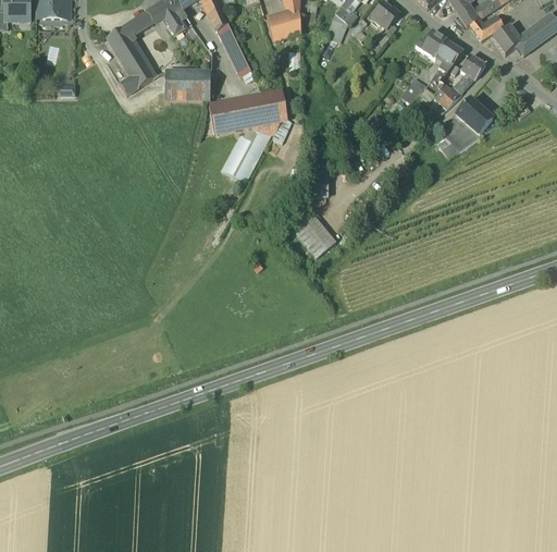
[(5,0),(5,1),(3,1),(3,10),(3,17),(8,17),(19,17),(19,14),(26,14),(26,5),(29,5),(29,0),(5,0)]
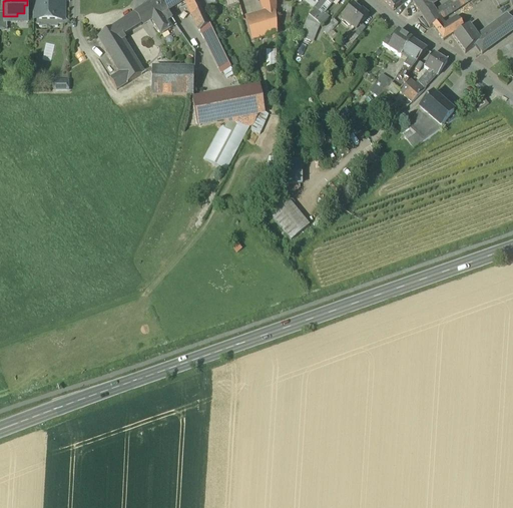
[(39,0),(39,9),(39,14),(57,14),(57,9),(57,0),(39,0)]
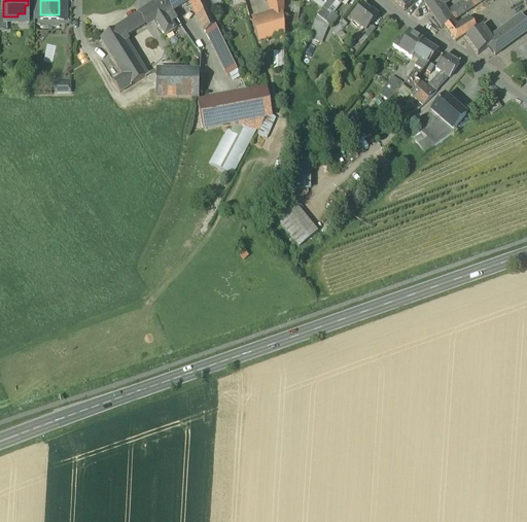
[(154,0),(138,10),(144,20),(153,14),(165,33),(175,27),(171,20),(176,15),(172,8),(166,0),(154,0)]
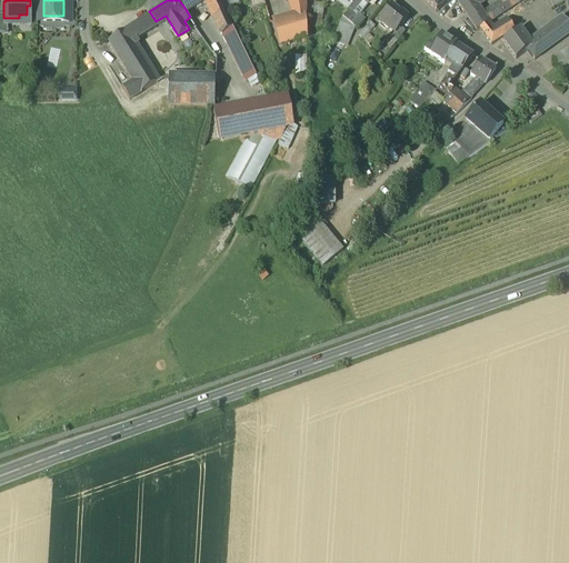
[(179,0),(186,9),(201,0),(207,0),(213,14),(223,9),(219,0),(179,0)]
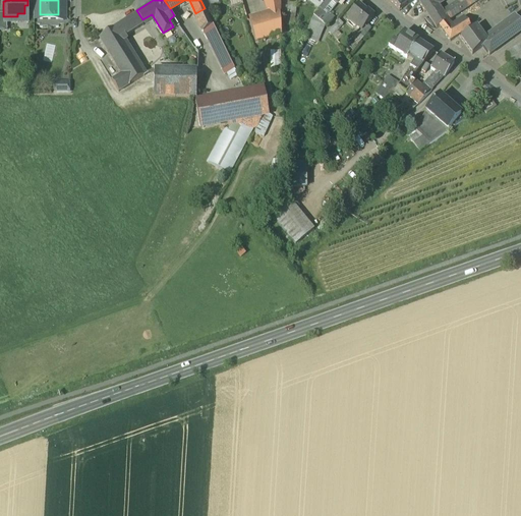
[(280,2),(280,0),(267,0),(271,12),(280,9),(280,2)]
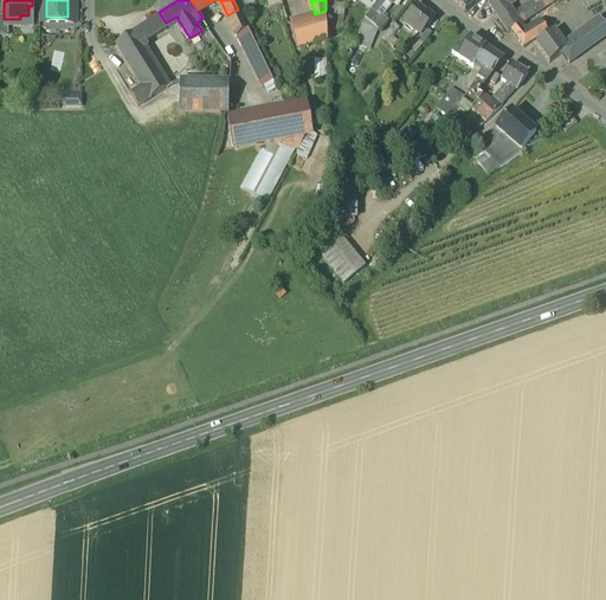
[(333,21),(341,23),(343,0),(335,0),(333,21)]
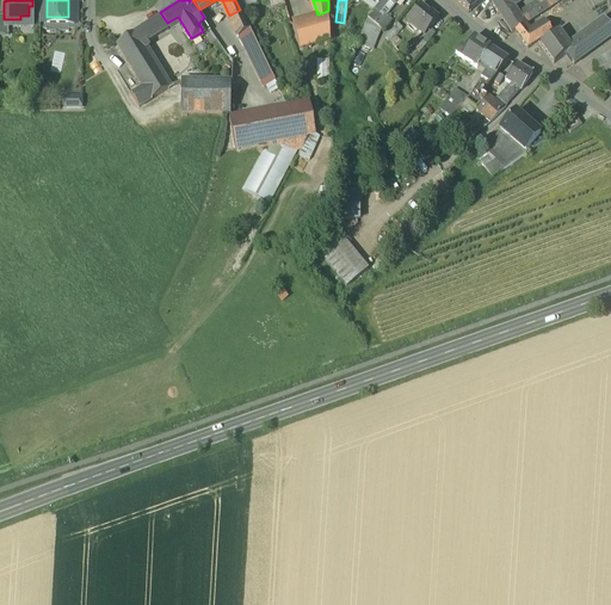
[(378,0),(374,6),(389,18),(392,14),(386,10),(394,0),(378,0)]
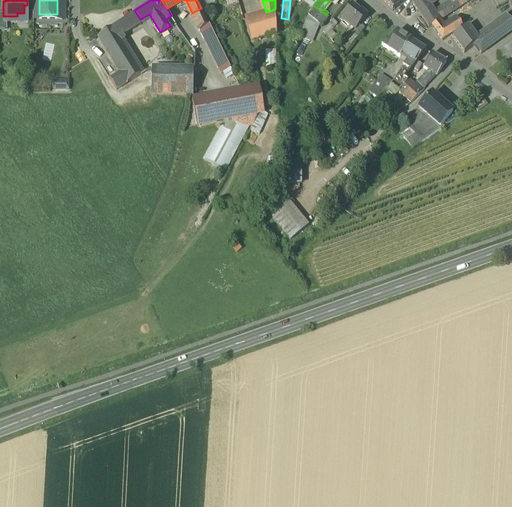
[(360,7),(352,0),(341,13),(355,25),(356,26),(361,19),(368,11),(361,5),(360,7)]
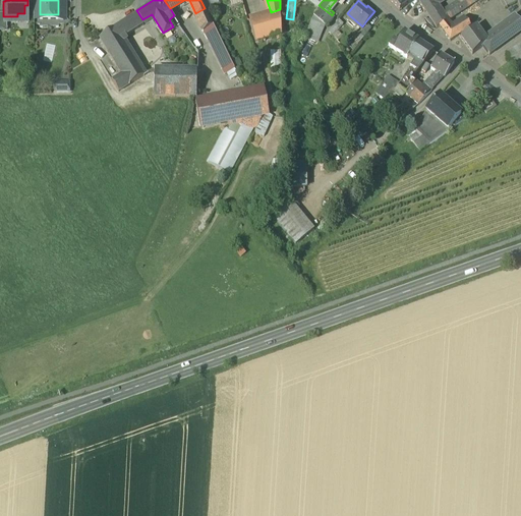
[(441,9),(436,0),(425,7),(437,24),(440,22),(446,18),(447,17),(441,9)]
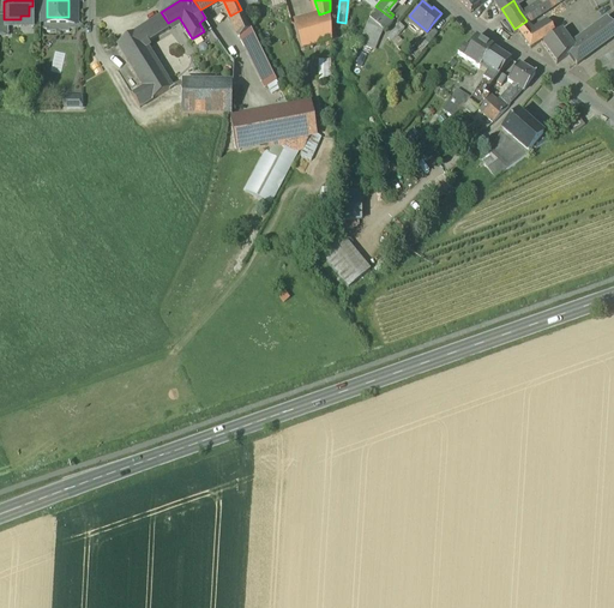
[(535,0),(519,11),(527,20),(558,0),(535,0)]
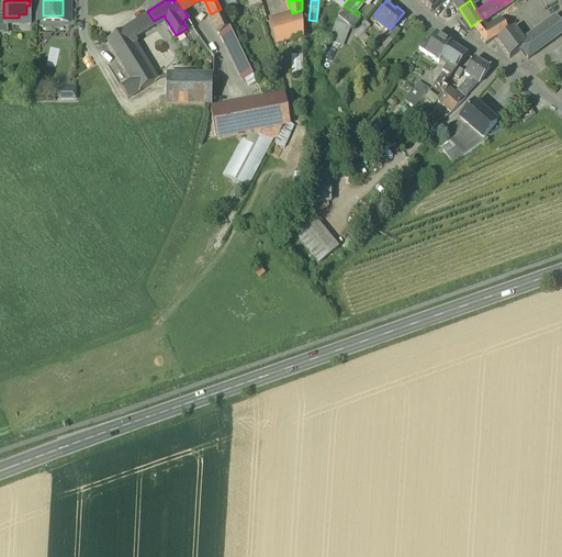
[(358,17),(344,6),(338,13),(345,19),(349,23),(352,25),(359,18),(358,17)]
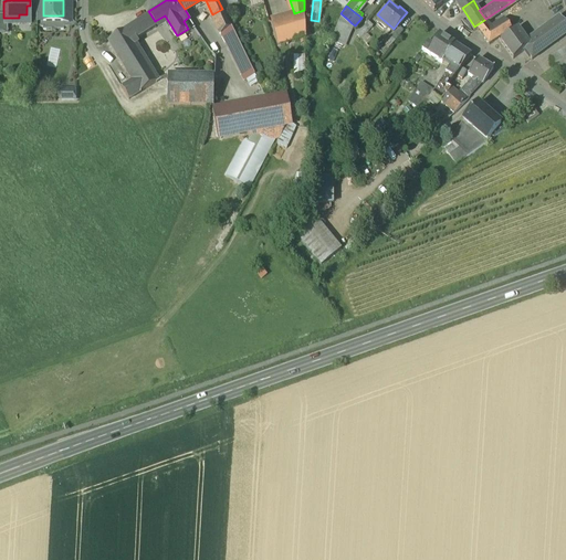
[(222,9),(212,14),(221,31),(230,24),(230,23),(222,9)]
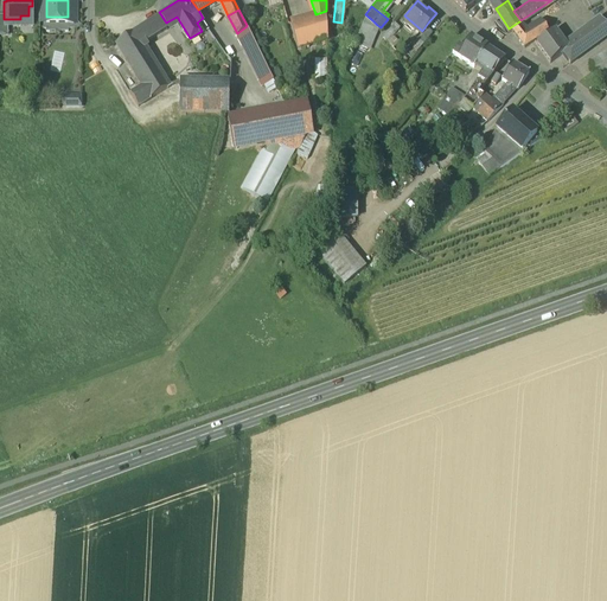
[(315,14),(291,20),(298,46),(299,45),(310,43),(327,37),(326,11),(315,14)]
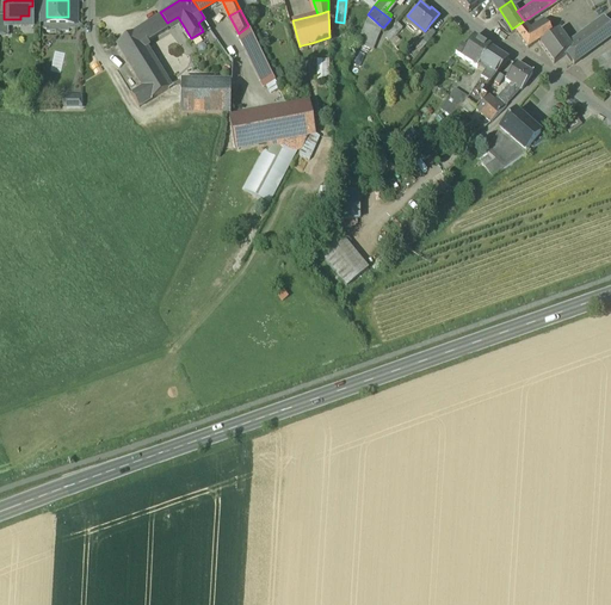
[(170,84),(144,44),(148,41),(147,38),(168,25),(167,23),(160,12),(116,41),(143,82),(131,91),(139,103),(170,84)]
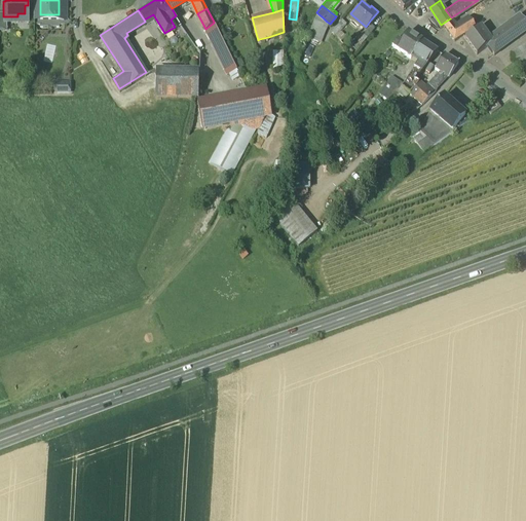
[(323,17),(316,12),(312,23),(320,26),(323,17)]
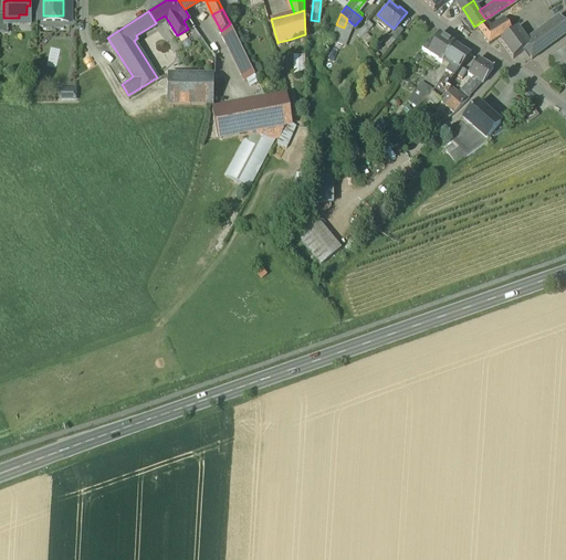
[(565,21),(562,14),(538,32),(537,37),(528,43),(525,45),(532,55),(565,30),(565,21)]
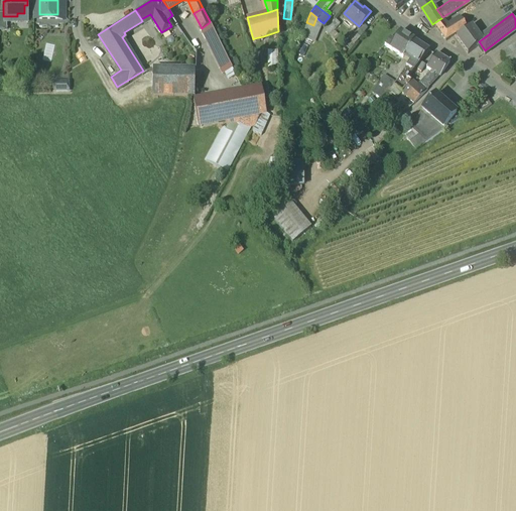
[(172,15),(167,19),(171,26),(177,22),(172,15)]
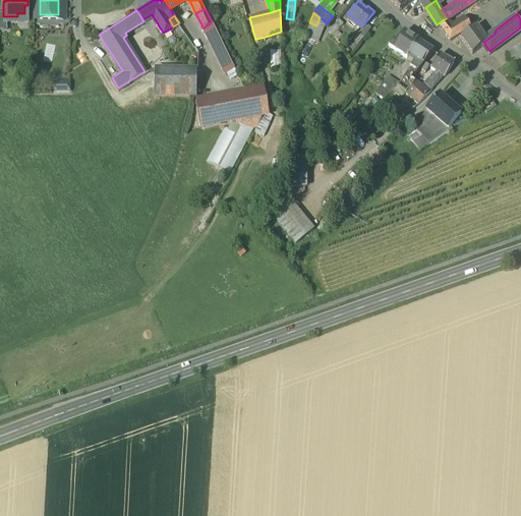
[(338,16),(329,26),(333,31),(342,20),(338,16)]
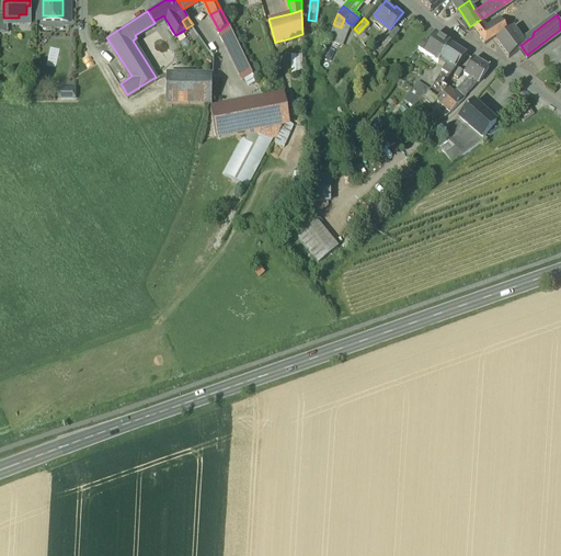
[(485,26),(478,31),(484,40),(493,33),(506,26),(501,18),(485,26)]
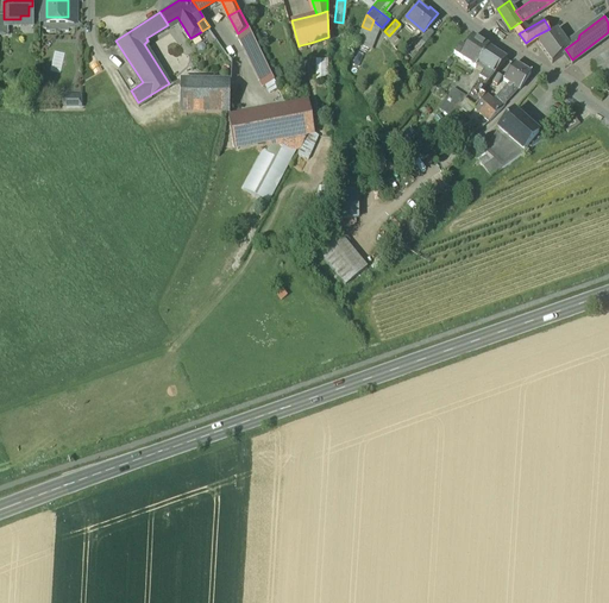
[(378,25),(374,20),(370,30),(374,31),(368,44),(371,45),(378,25)]
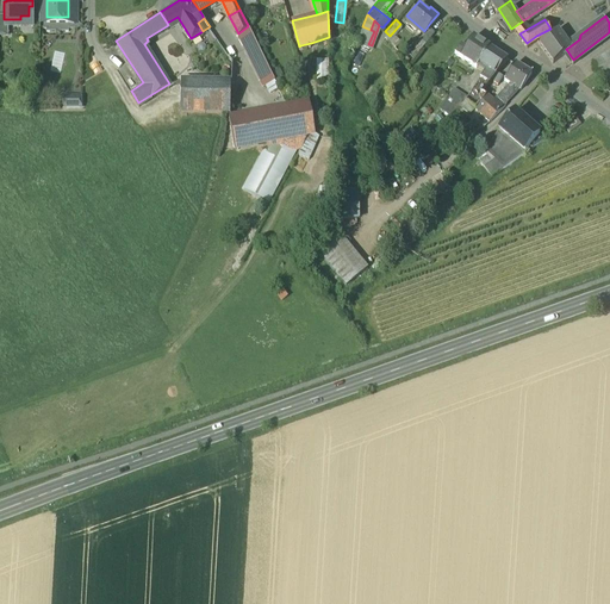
[(522,22),(515,26),(520,33),(528,29),(522,22)]
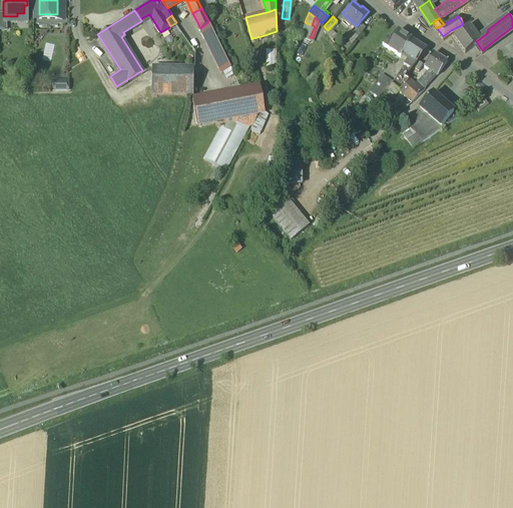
[(362,19),(357,26),(356,25),(353,28),(358,33),(366,24),(362,19)]
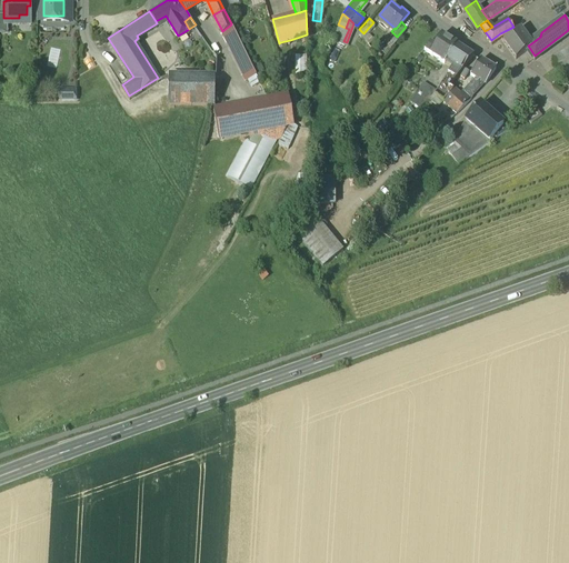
[(231,24),(222,31),(223,33),(225,33),(235,28),(232,23),(231,23),(231,24)]
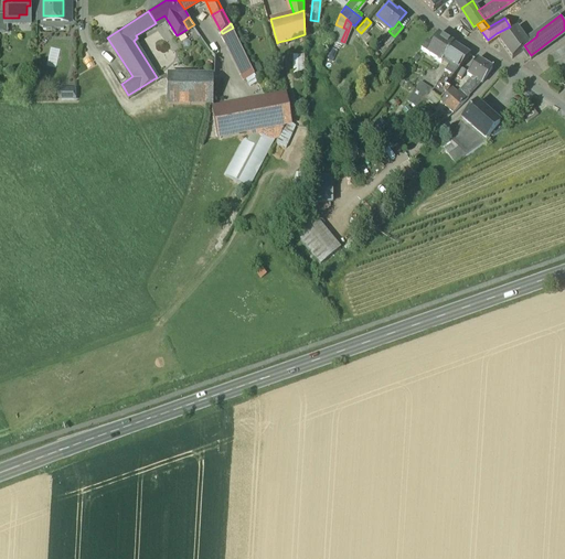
[(343,28),(336,24),(330,36),(341,41),(347,29),(343,28)]
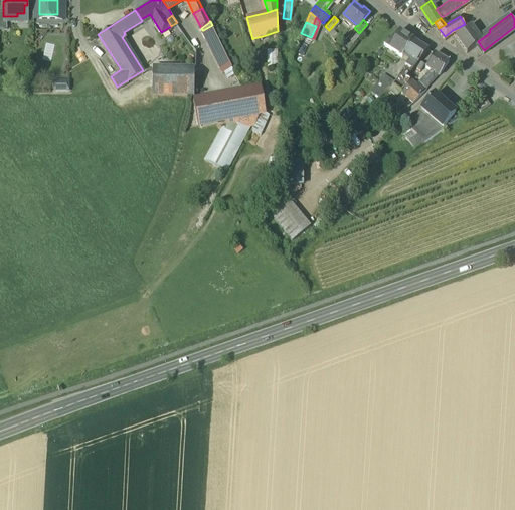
[(481,39),(469,23),(455,33),(467,49),(478,41),(481,39)]
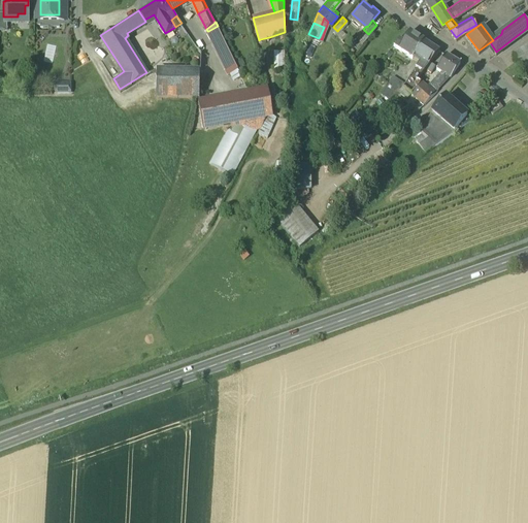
[(218,26),(208,31),(225,64),(234,60),(218,26)]
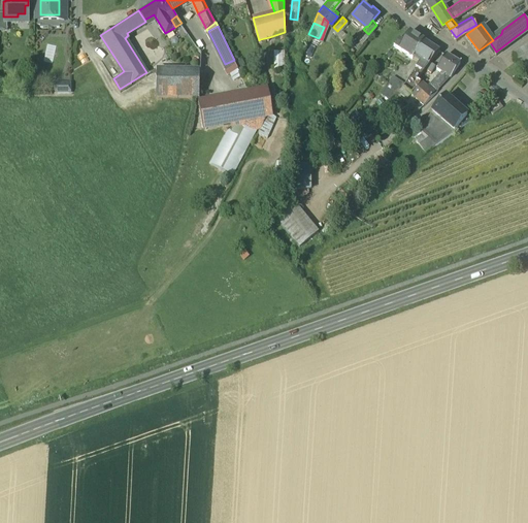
[(398,44),(398,45),(413,55),(415,52),(424,37),(409,28),(403,37),(398,44)]
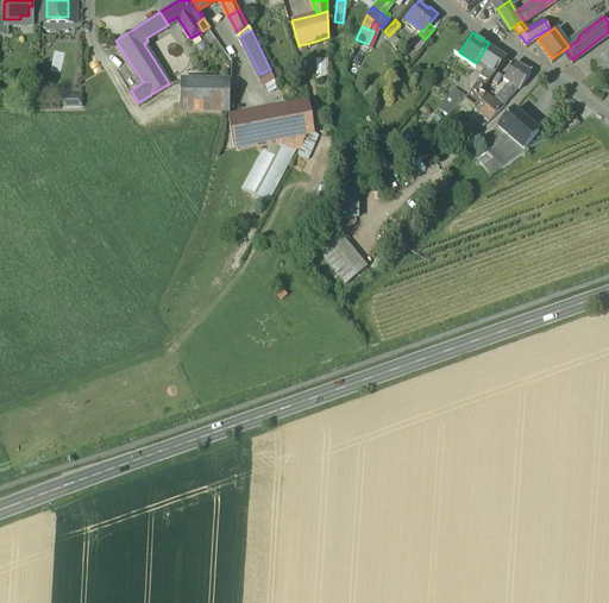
[(419,33),(413,43),(419,48),(425,39),(419,33)]
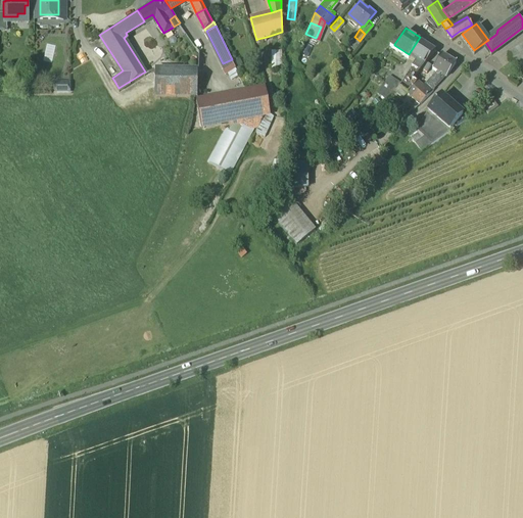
[(396,35),(390,41),(394,44),(399,37),(396,35)]
